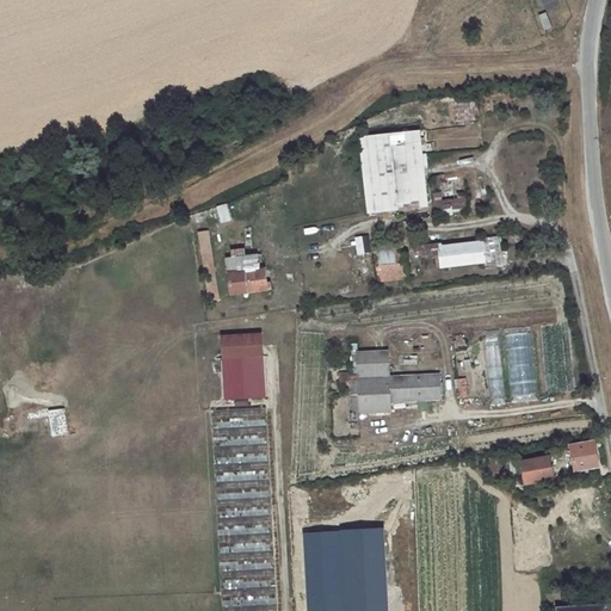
[(537,0),(543,12),(560,5),(556,0),(537,0)]
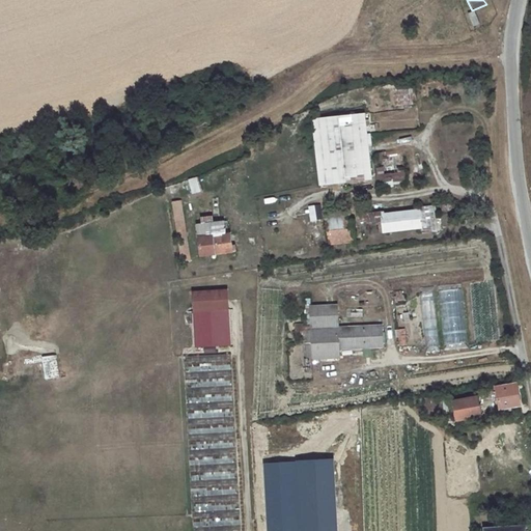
[(467,15),(472,27),(479,24),(474,11),(467,15)]
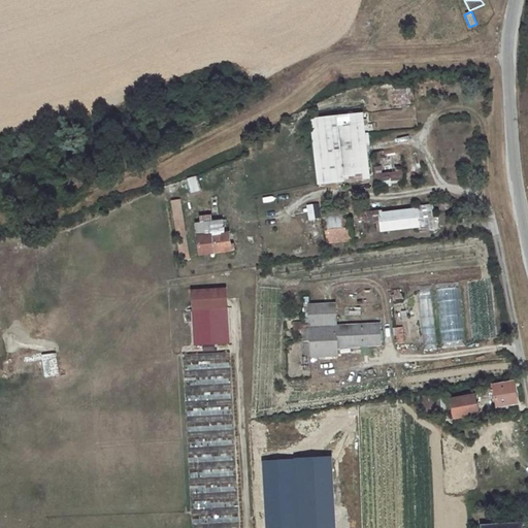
[(394,104),(410,103),(409,87),(393,88),(394,104)]
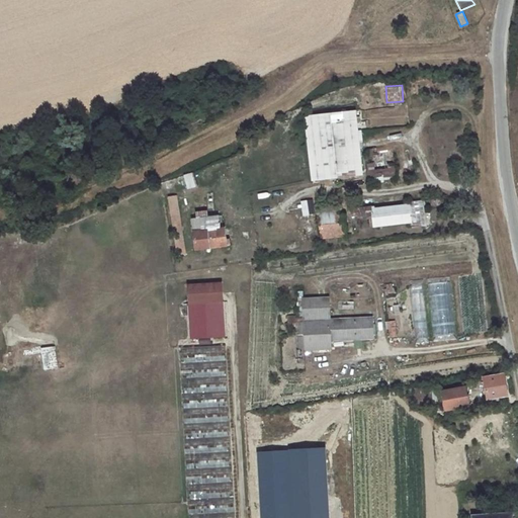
[(355,111),(306,117),(313,181),(362,176),(355,111)]
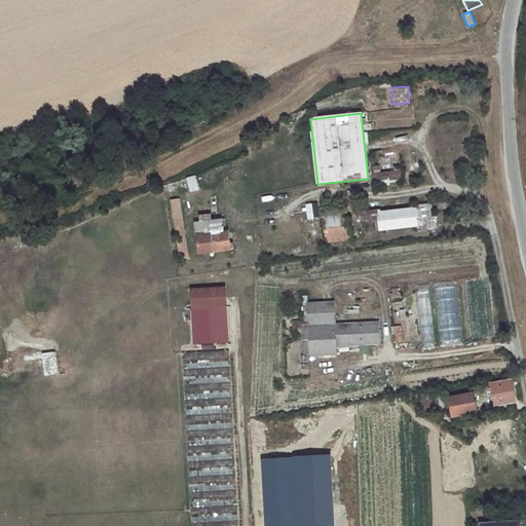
[(185,178),(189,192),(199,189),(195,175),(185,178)]
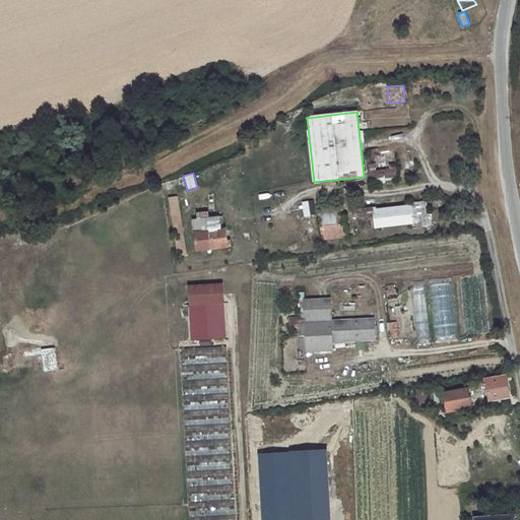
[(178,198),(164,200),(173,257),(187,255),(178,198)]
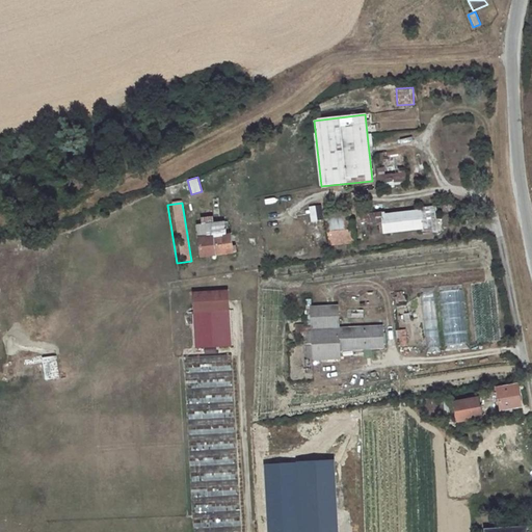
[(463,204),(442,207),(443,214),(464,211),(463,204)]
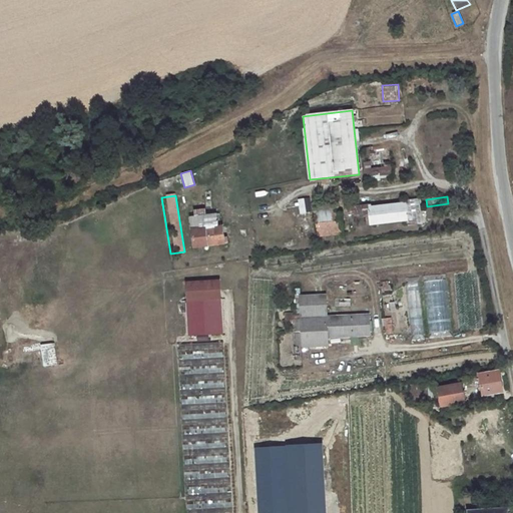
[(310,198),(299,199),(305,237),(315,236),(310,198)]
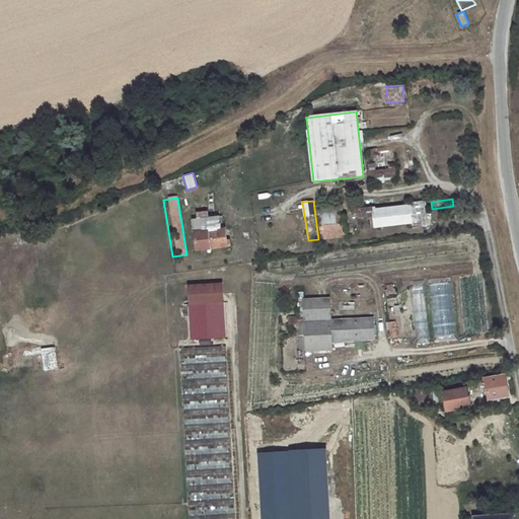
[(372,207),(351,210),(352,218),(360,217),(360,218),(372,217),(373,228),(412,223),(412,220),(425,219),(423,202),(410,204),(410,207),(373,210),(372,207)]
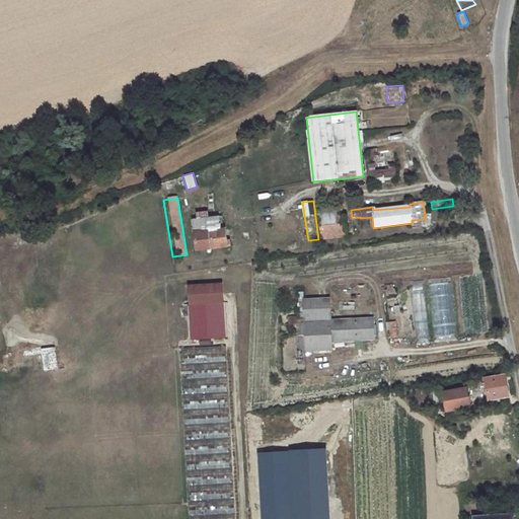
[(343,211),(318,214),(321,239),(346,236),(343,211)]
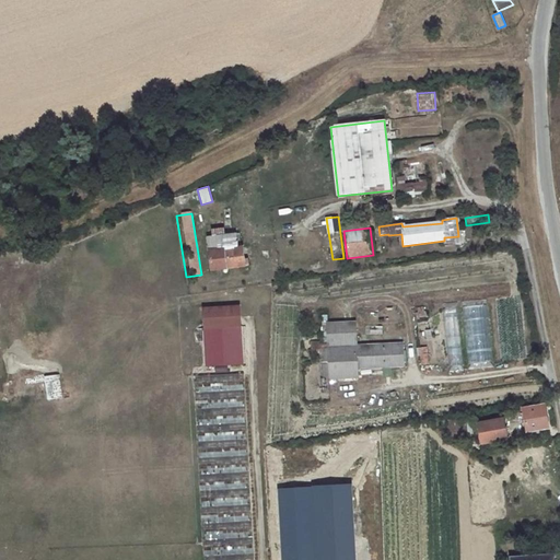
[(236,233),(209,236),(212,270),(248,266),(248,259),(247,259),(246,254),(243,254),(243,247),(238,247),(236,233)]
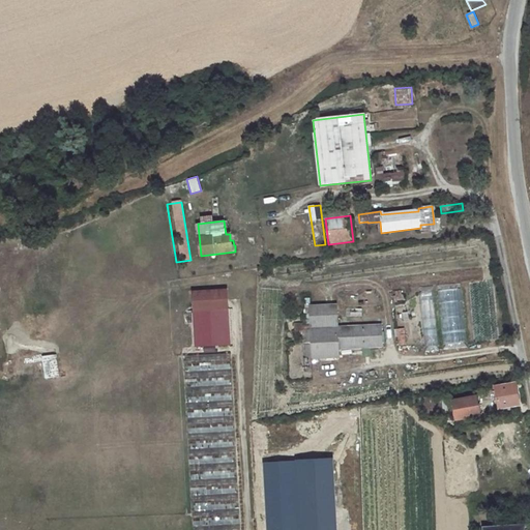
[(434,224),(420,225),(420,228),(420,233),(434,232),(434,224)]
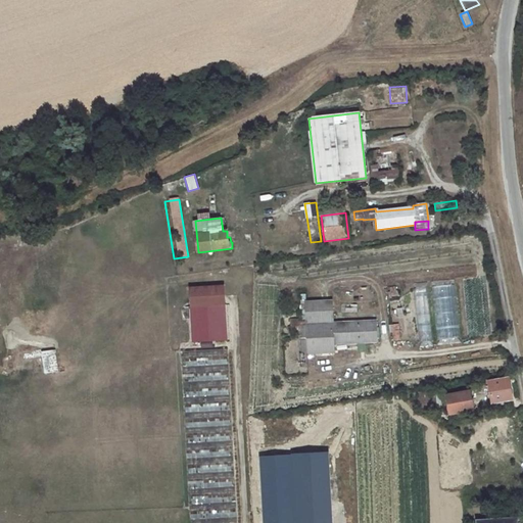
[(429,342),(427,283),(415,284),(418,343),(429,342)]
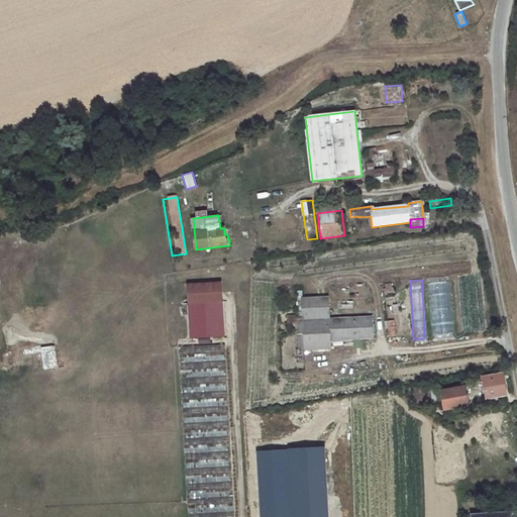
[(220,283),(186,286),(187,303),(221,301),(220,283)]
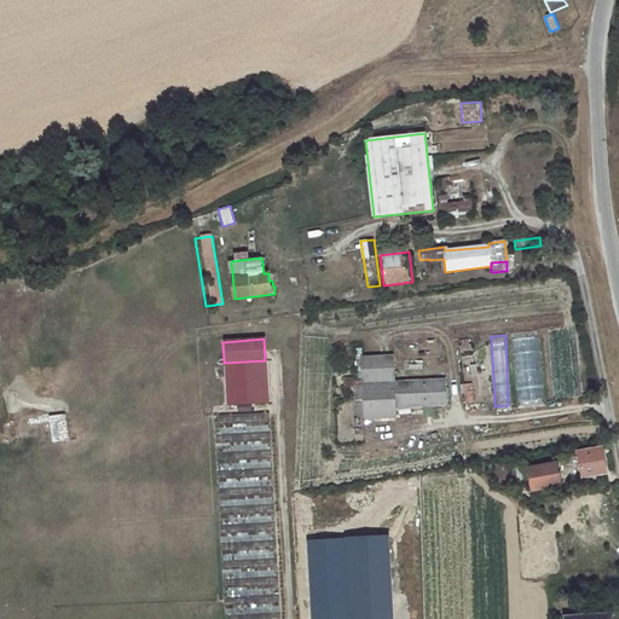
[(391,356),(359,358),(362,385),(392,382),(391,356)]
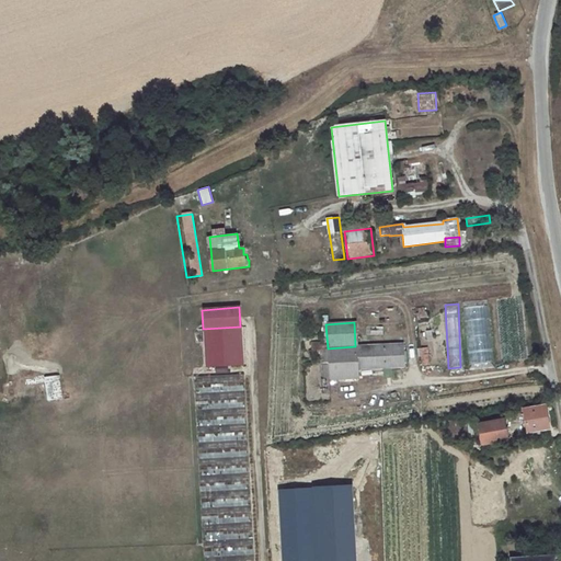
[(240,327),(203,329),(205,367),(242,365),(240,327)]
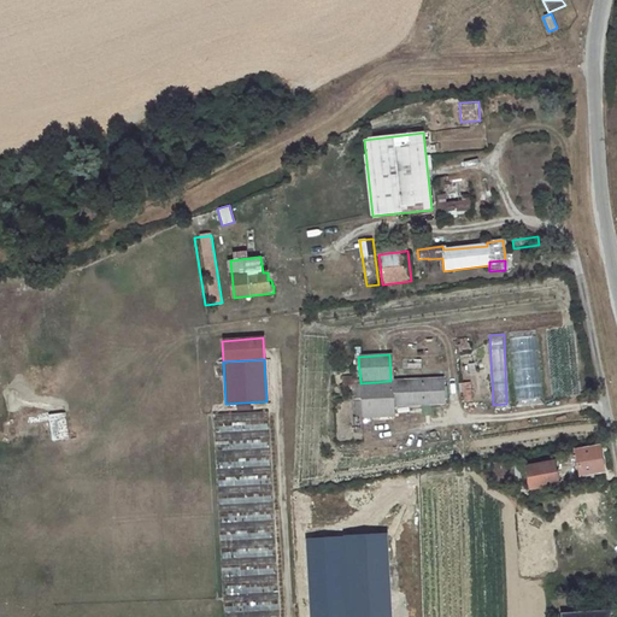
[(394,415),(393,405),(445,401),(442,388),(442,377),(391,381),(360,383),(363,417),(394,415)]
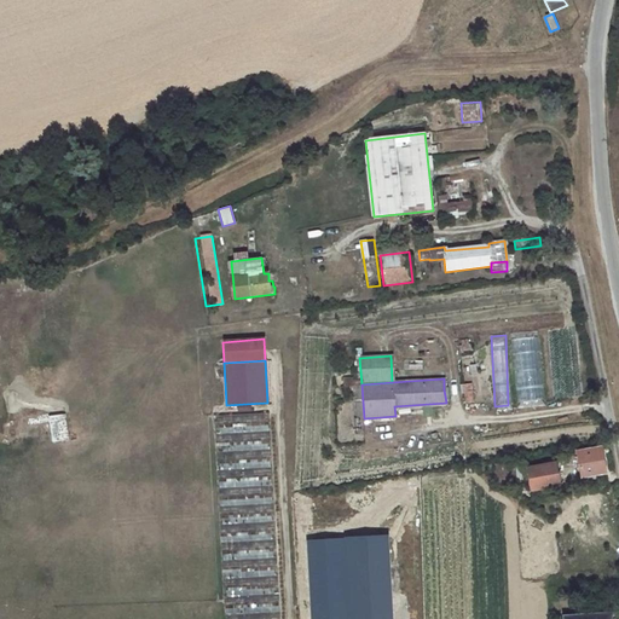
[(462,385),(466,404),(475,401),(472,382),(462,385)]
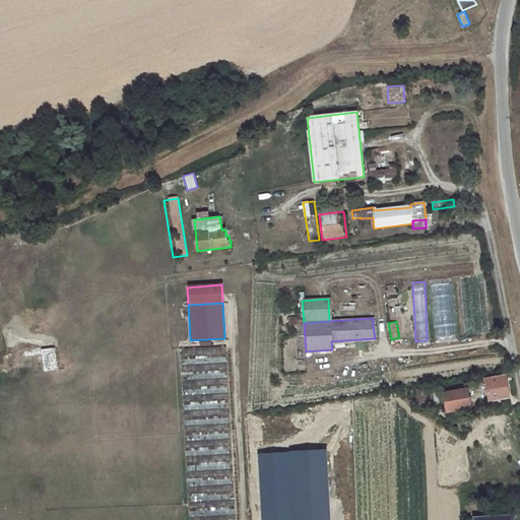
[(304,323),(297,324),(299,351),(306,351),(304,323)]
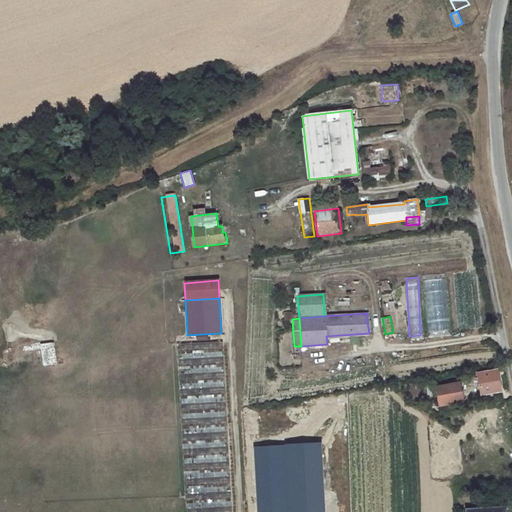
[(231,511),(221,342),(176,345),(186,499),(186,511),(231,511)]
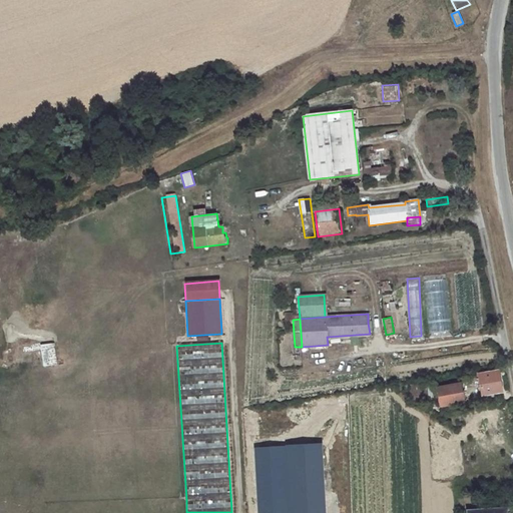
[(499,371),(480,375),(483,395),(502,392),(503,392),(501,379),(499,371)]
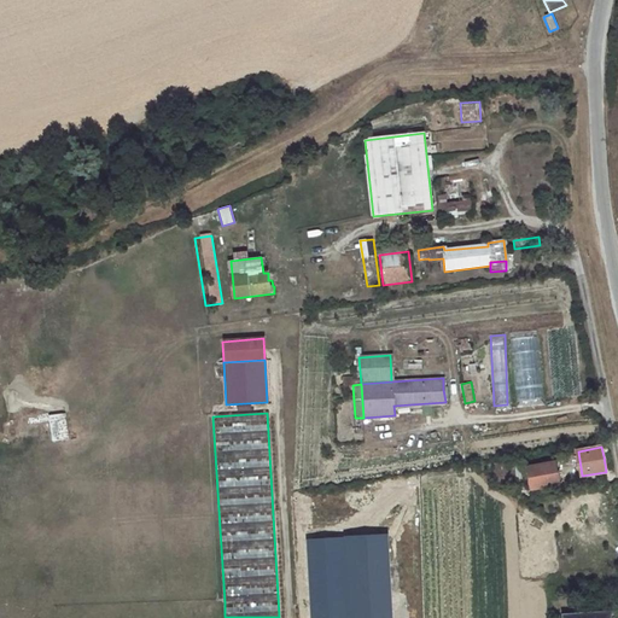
[(558,462),(531,467),(535,489),(561,483),(558,462)]
